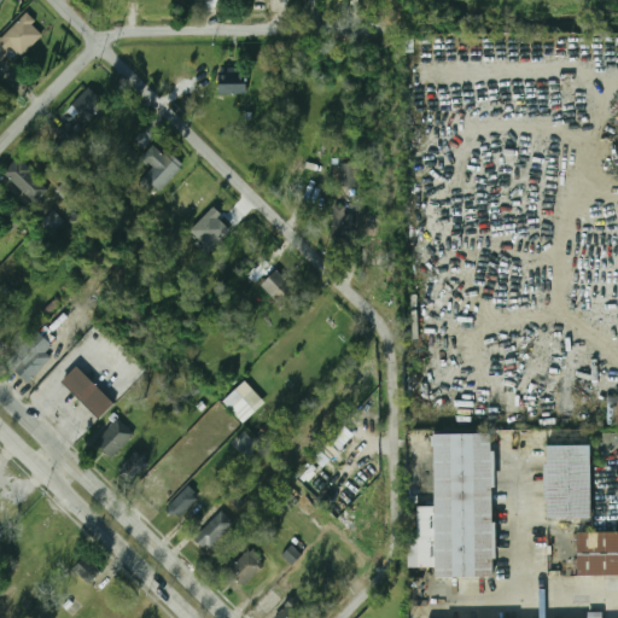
[(0,38),(0,63),(10,53),(17,60),(45,34),(25,15),(0,38)]
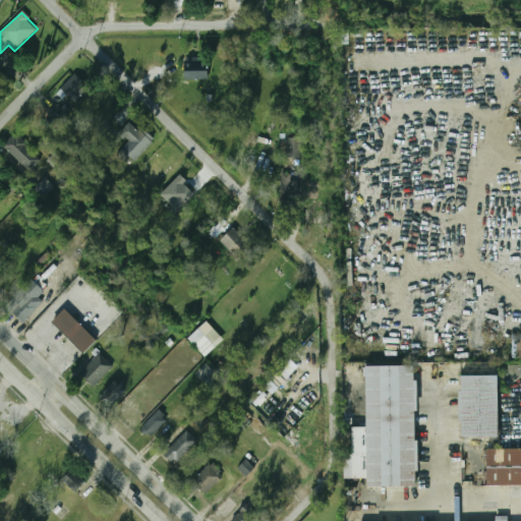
[(208,62),(183,62),(183,78),(208,78),(208,62)]
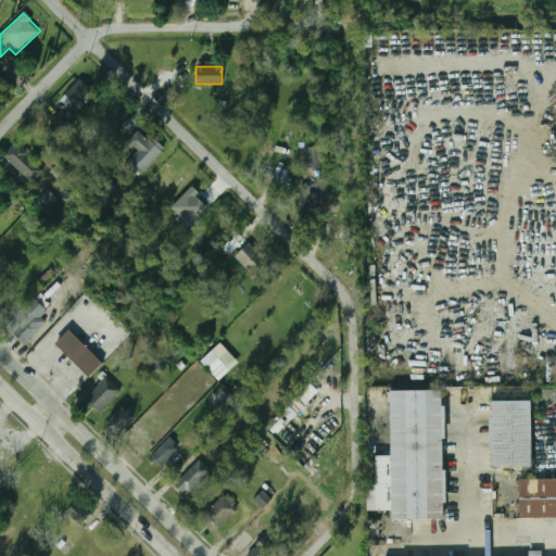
[(64,96),(79,110),(95,93),(80,79),(64,96)]
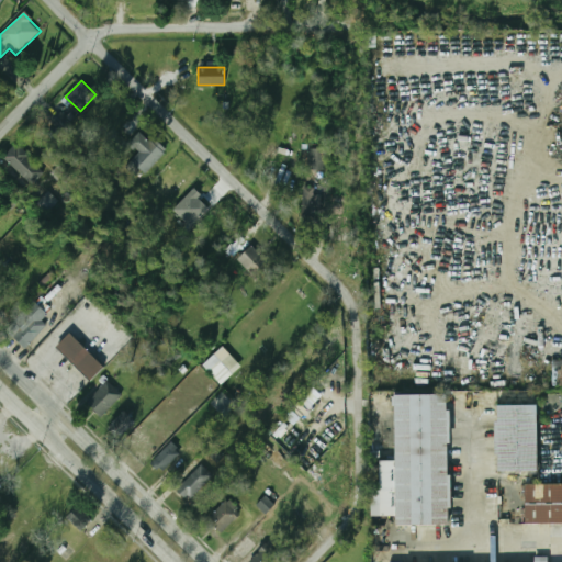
[(111,111),(99,100),(81,120),(94,131),(111,111)]
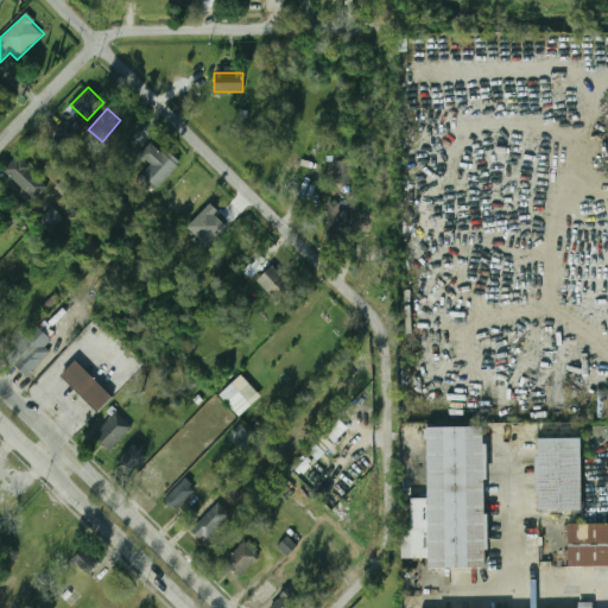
[(70,144),(82,131),(68,119),(56,132),(70,144)]
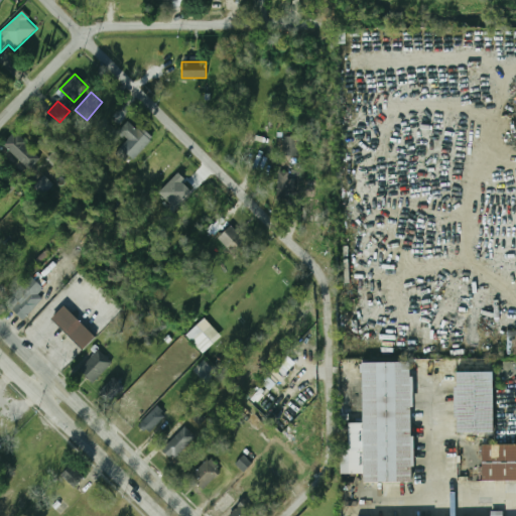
[(118,151),(131,163),(152,139),(130,120),(119,132),(128,140),(118,151)]
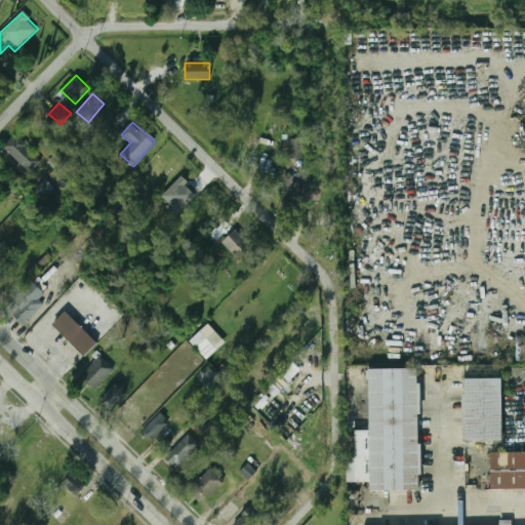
[(43,161),(14,133),(2,146),(31,173),(43,161)]
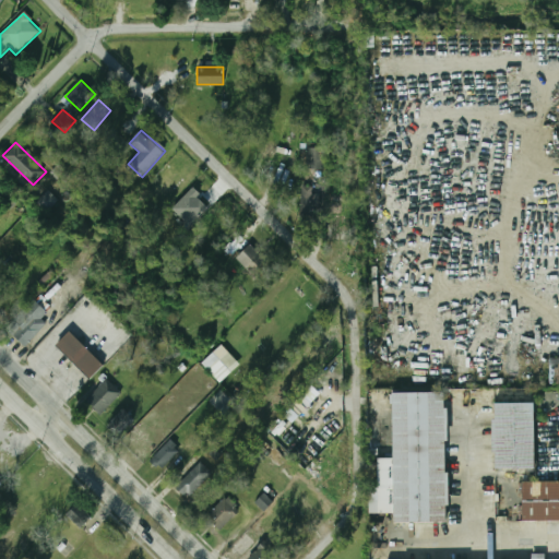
[(307,169),(324,169),(324,147),(307,147),(307,169)]
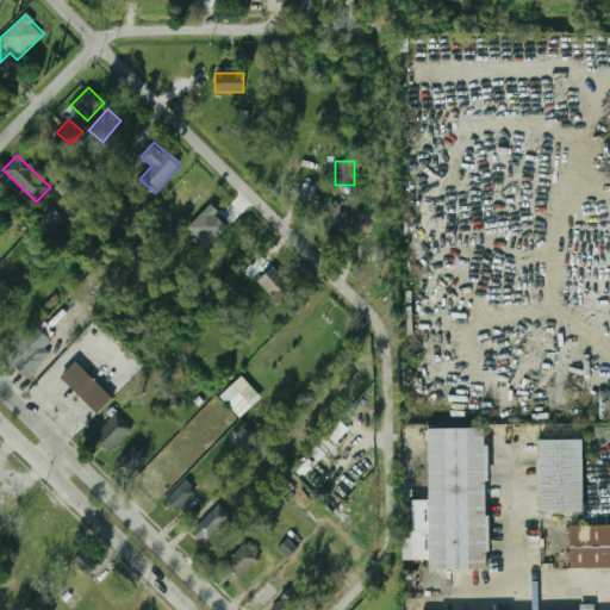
[(188,229),(210,248),(230,225),(209,206),(188,229)]
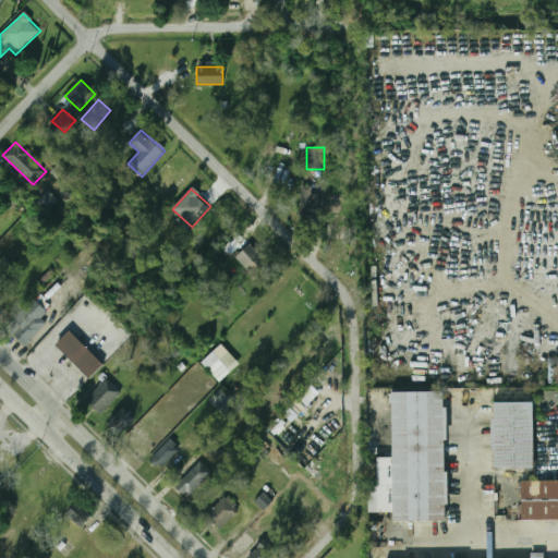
[(1,197),(10,208),(20,201),(10,190),(1,197)]
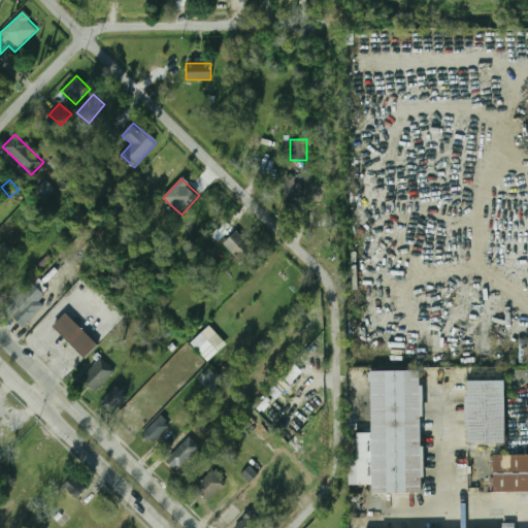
[(54,190),(44,182),(36,192),(45,199),(54,190)]
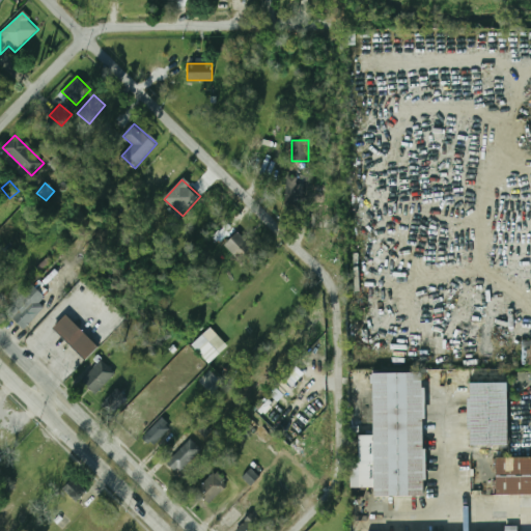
[(252,246),(238,231),(226,244),(240,258),(252,246)]
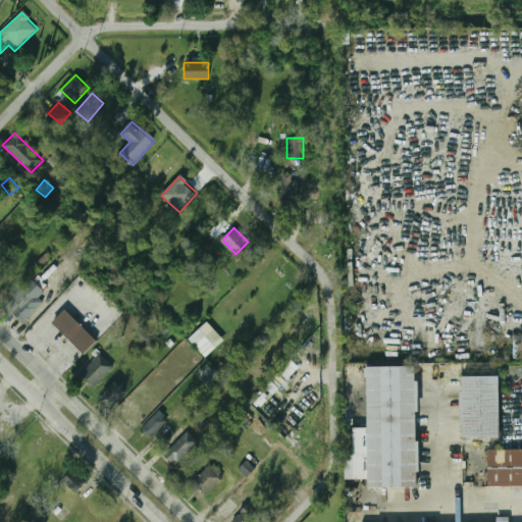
[(4,307),(20,323),(48,296),(32,279),(4,307)]
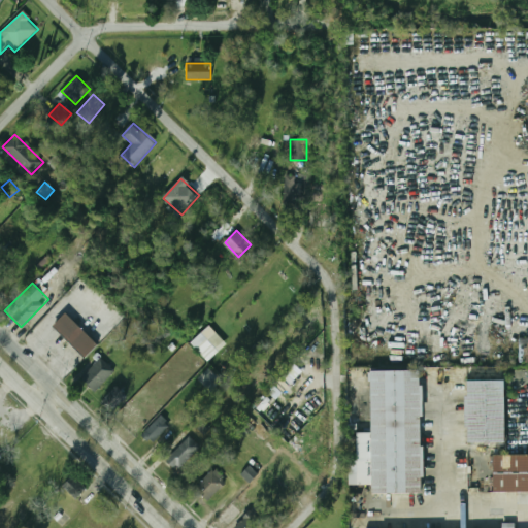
[(97,345),(66,314),(40,339),(72,371),(97,345)]
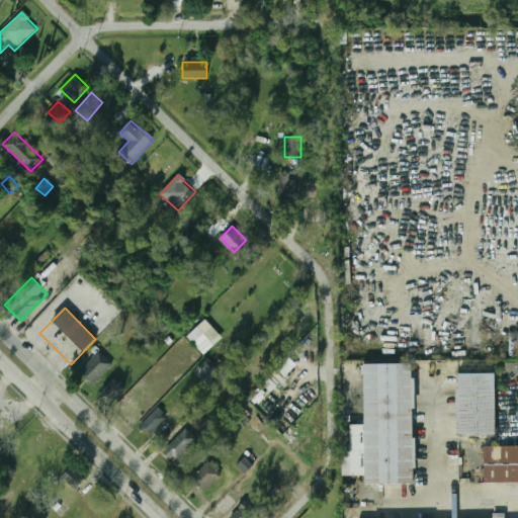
[(203,355),(223,337),(205,320),(187,337),(203,355)]
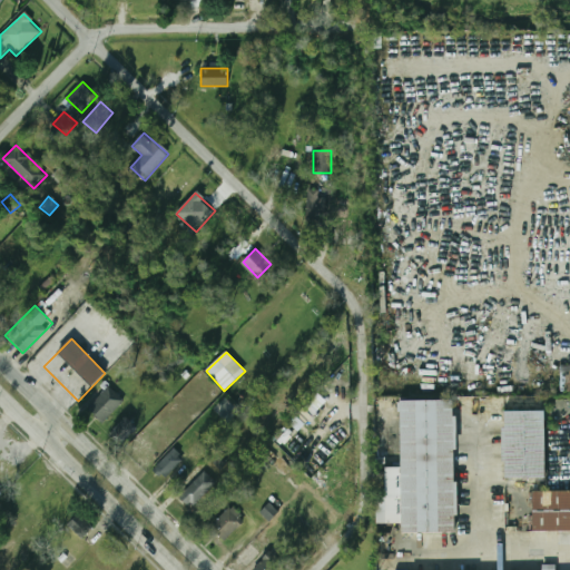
[(102,423),(125,401),(108,384),(87,408),(102,423)]
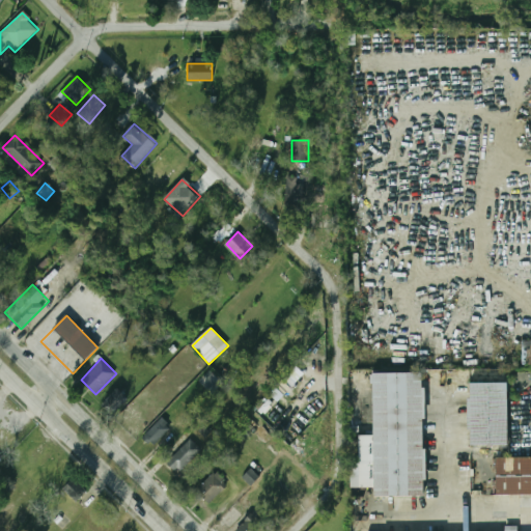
[(370,373),(423,373),(422,498),(372,498),(370,373)]
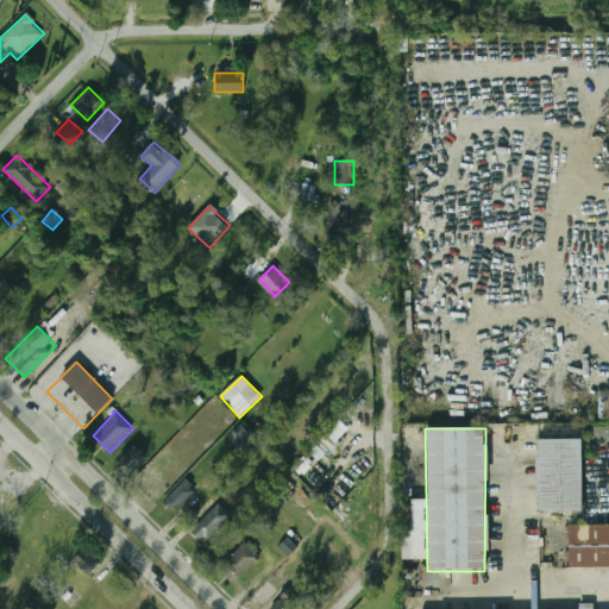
[(538,441),(582,440),(584,509),(539,510),(538,441)]
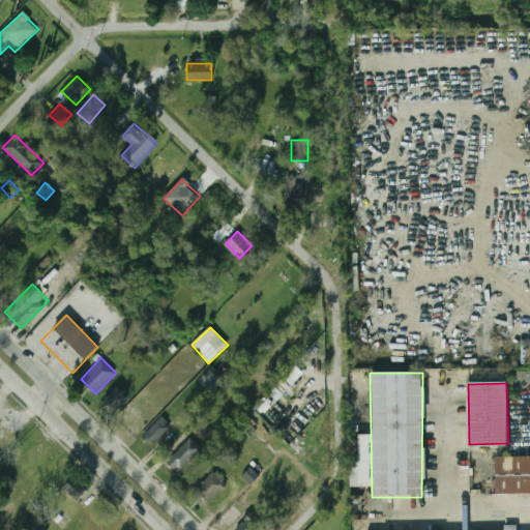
[(113,413),(127,399),(118,390),(104,405),(113,413)]
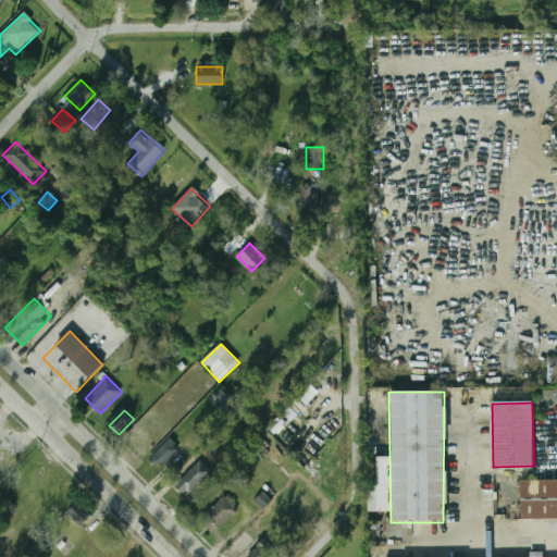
[(148,458),(161,469),(180,447),(166,436),(148,458)]
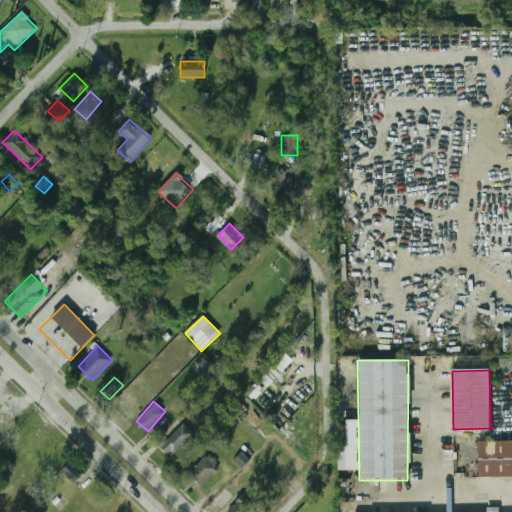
[(195,434),(185,423),(161,445),(171,456),(195,434)]
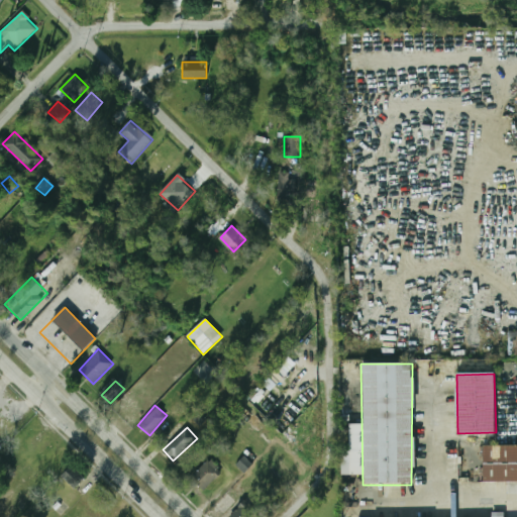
[(483,447),(516,447),(516,483),(483,483),(483,447)]
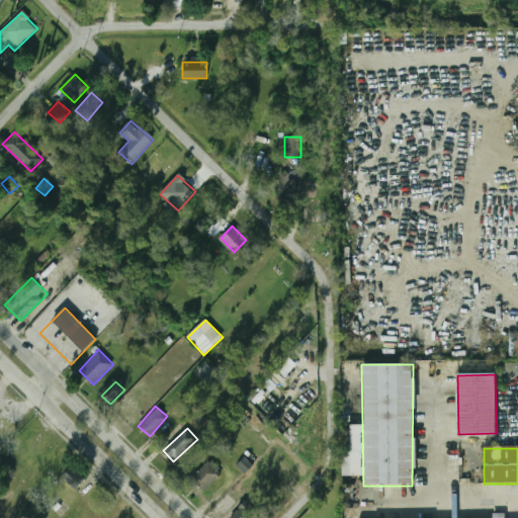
[(253,465),(245,457),(237,465),(245,473),(253,465)]
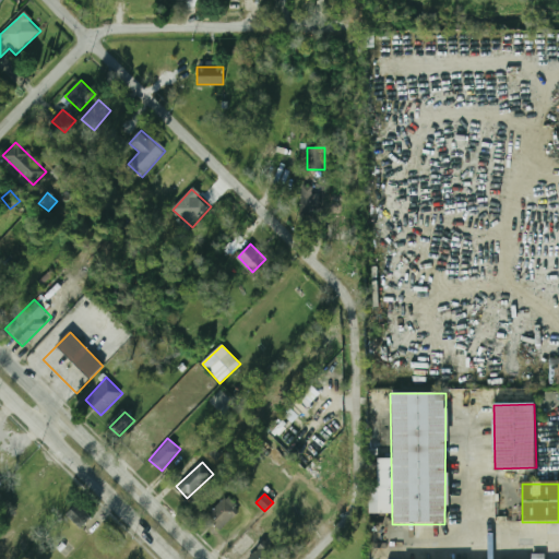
[(206,518),(221,531),(240,510),(226,496),(206,518)]
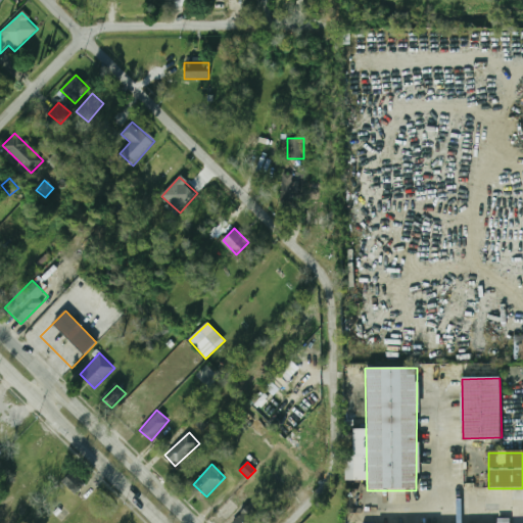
[(85,484),(72,471),(60,482),(75,494),(85,484)]
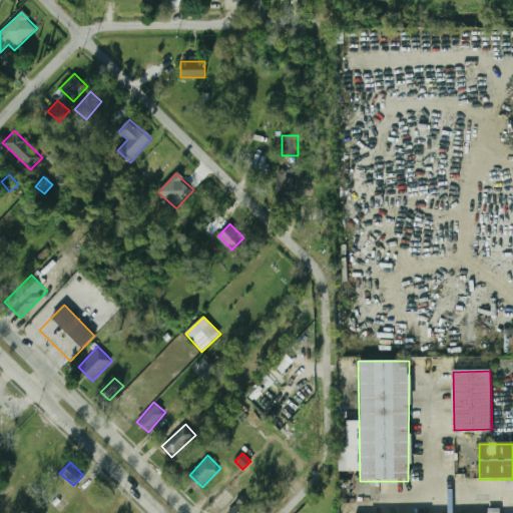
[(253,512),(262,504),(247,491),(227,512),(253,512)]
